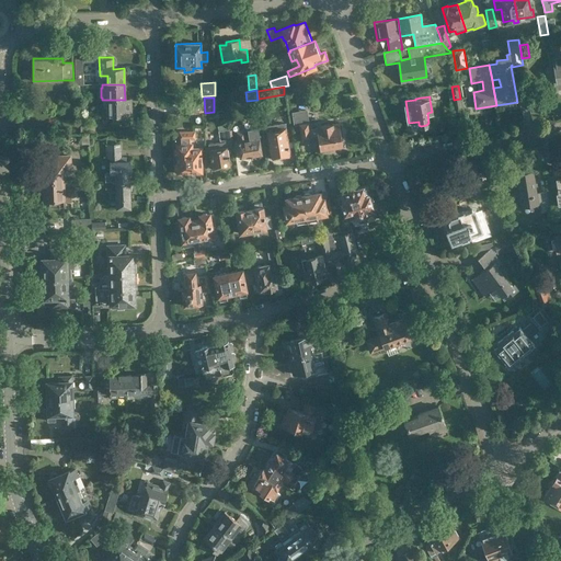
[(127,100),(125,100),(102,100),(103,106),(104,109),(107,109),(109,115),(130,115),(129,105),(128,105),(127,100)]
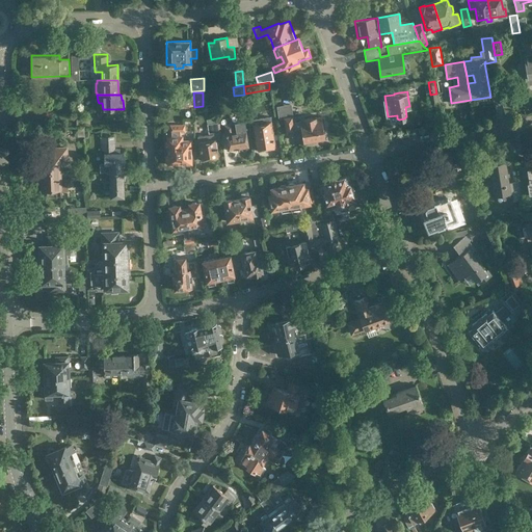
[(193,104),(192,97),(181,99),(182,106),(193,104)]
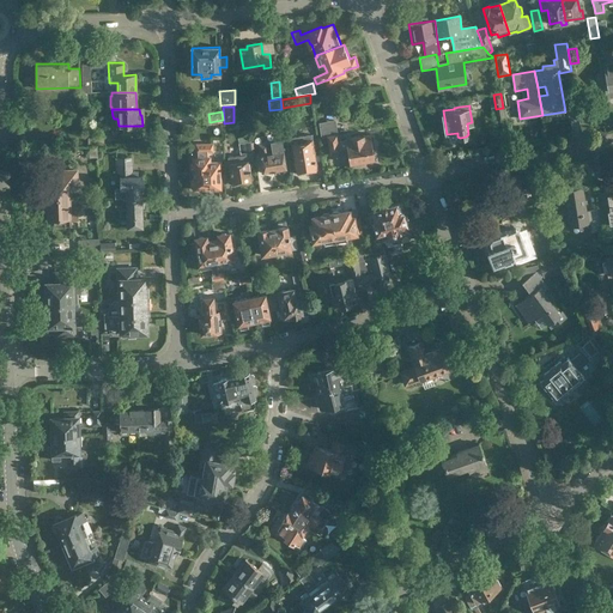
[(338,140),(337,134),(335,121),(319,123),(322,138),(327,137),(329,153),(339,151),(347,149),(350,164),(375,159),(371,134),(364,135),(364,134),(350,137),(350,138),(338,140)]
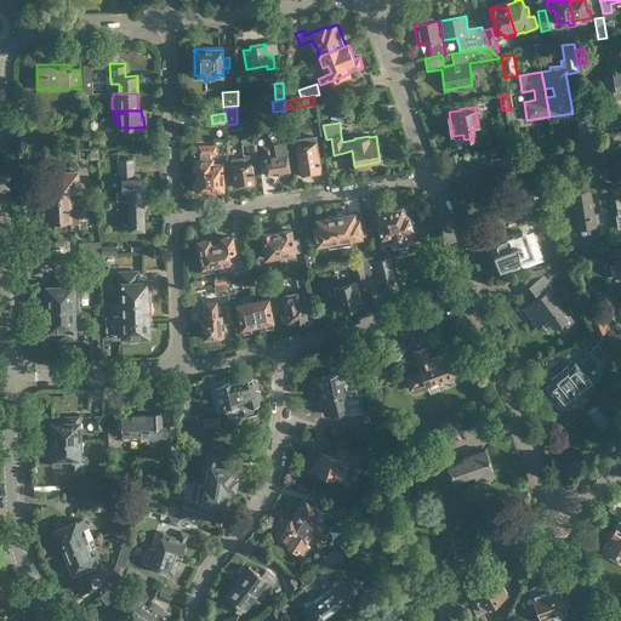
[(290,170),(288,154),(285,141),(275,143),(275,144),(272,144),(263,146),(268,176),(273,175),(273,176),(275,176),(277,175),(280,174),(280,172),(290,170)]
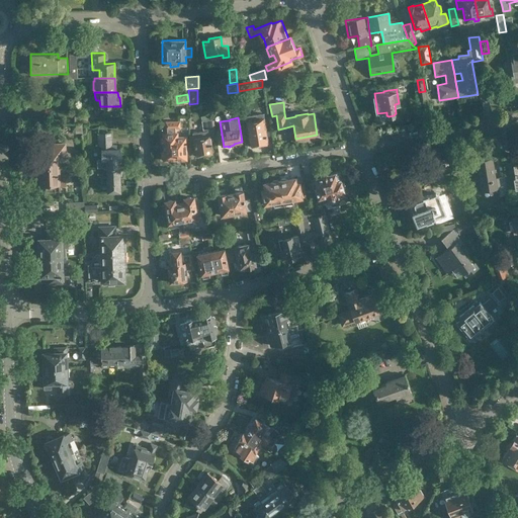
[(251,146),(269,143),(264,118),(246,121),(251,146)]
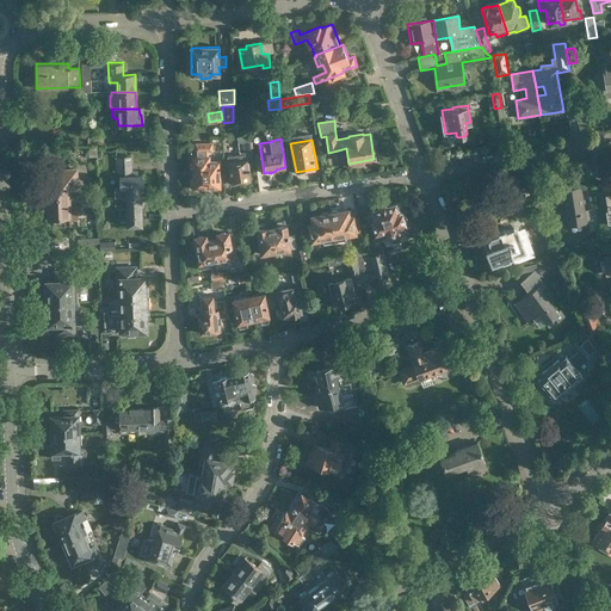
[(246,183),(250,180),(252,179),(248,154),(252,153),(251,141),(248,141),(238,142),(240,155),(228,158),(229,162),(228,162),(232,183),(233,183),(238,184),(240,181),(242,181),(246,183)]
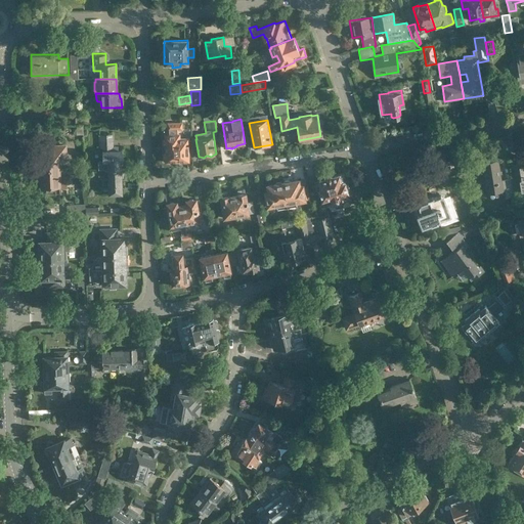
[(114,146),(113,134),(98,135),(99,148),(102,147),(102,161),(98,162),(98,170),(104,170),(107,169),(122,169),(121,162),(123,162),(123,149),(118,150),(118,146),(114,146)]
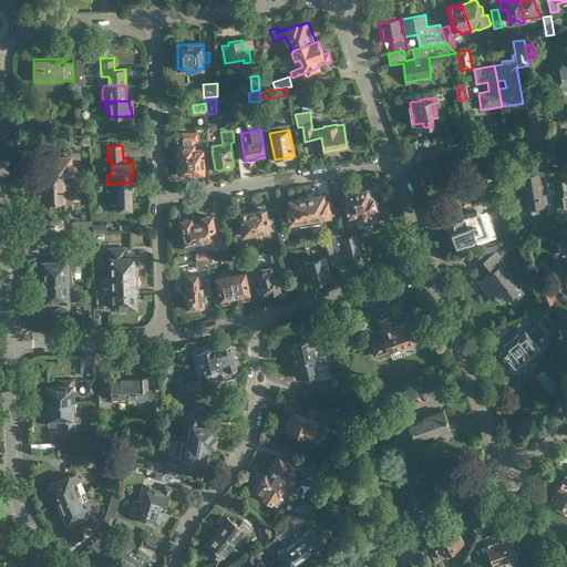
[(194,174),(193,152),(193,146),(179,147),(179,150),(177,152),(177,156),(181,157),(181,165),(177,166),(178,171),(181,172),(181,174),(194,174)]
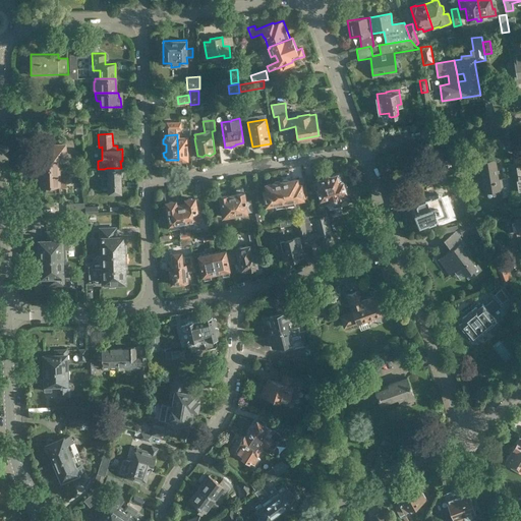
[(177,139),(178,160),(187,160),(186,138),(177,139)]
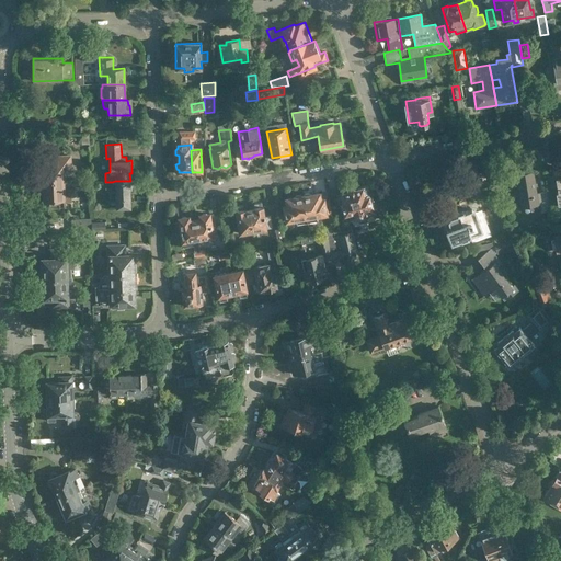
[(44,182),(64,181),(63,171),(67,171),(66,164),(69,164),(69,156),(56,156),(56,165),(39,165),(39,182),(44,182)]
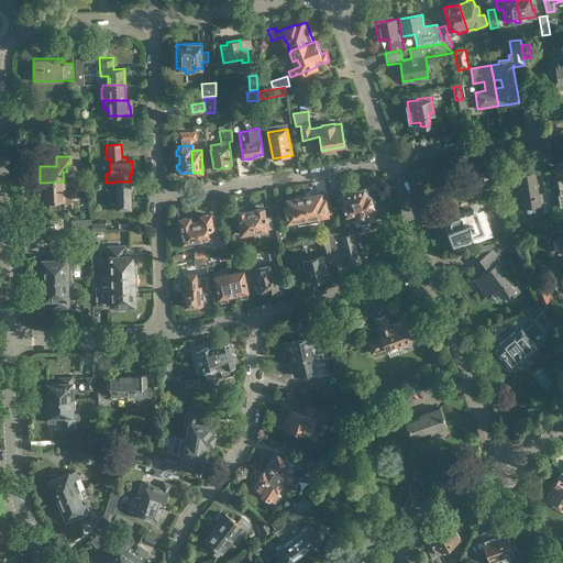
[(543,213),(552,212),(550,192),(539,194),(536,172),(518,175),(523,209),(541,206),(541,205),(542,205),(543,213)]
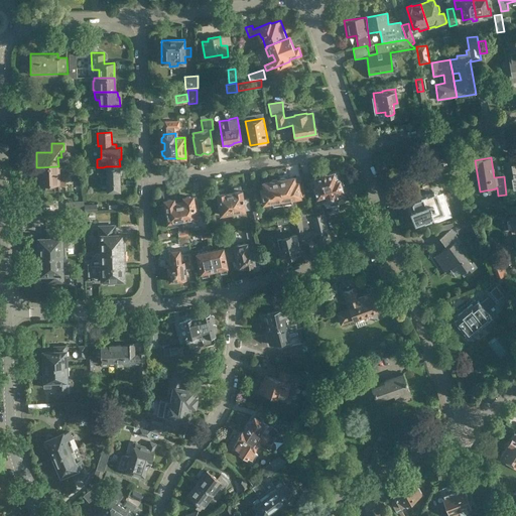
[(58,174),(58,166),(40,167),(40,183),(45,182),(45,190),(58,189),(58,185),(66,185),(66,181),(69,181),(69,174),(58,174)]
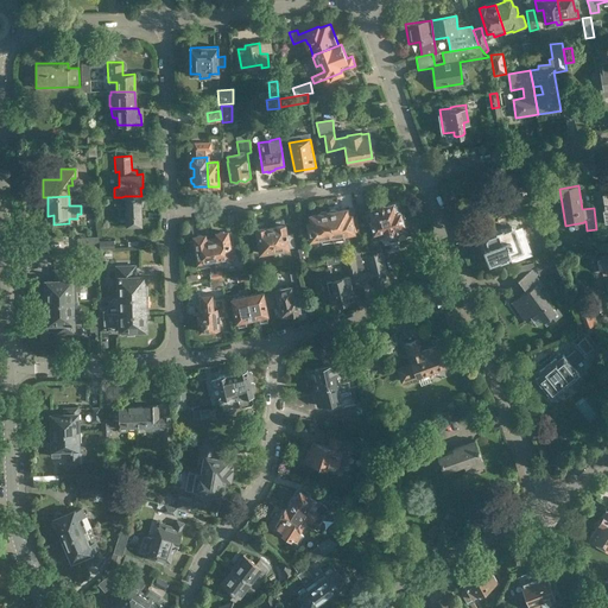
[(141,196),(125,196),(126,226),(143,226),(141,196)]
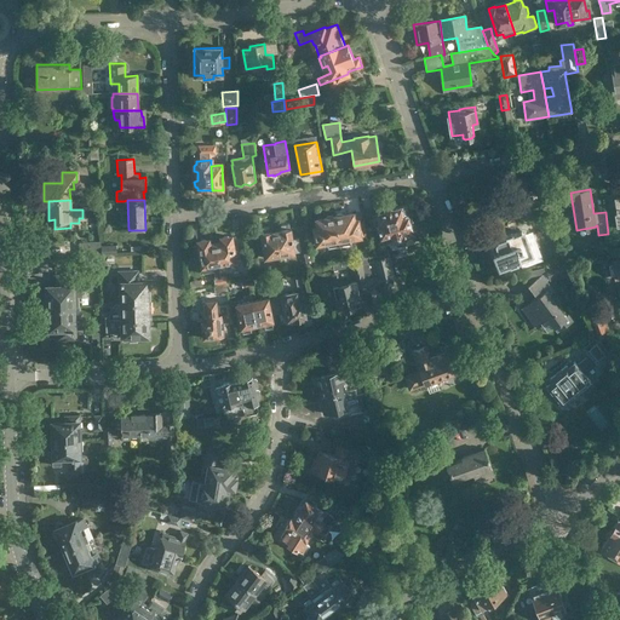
[(378,214),(373,216),(375,225),(382,223),(384,234),(385,234),(389,244),(395,241),(395,244),(400,246),(405,245),(407,241),(407,239),(413,236),(411,228),(412,227),(408,216),(403,217),(401,207),(392,210),(390,207),(386,208),(385,211),(378,213),(378,214)]
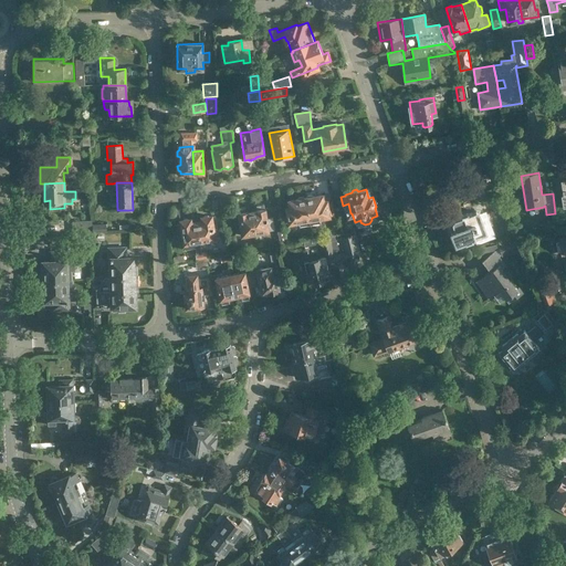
[(322,195),(305,198),(310,224),(321,222),(320,218),(334,216),(332,203),(327,203),(326,200),(323,200),(322,195)]
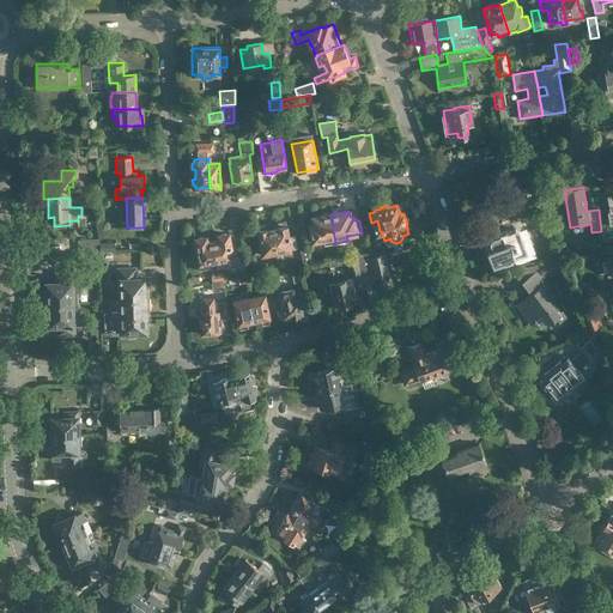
[(335,243),(331,214),(313,217),(314,224),(310,224),(314,242),(323,240),(325,246),(335,243)]
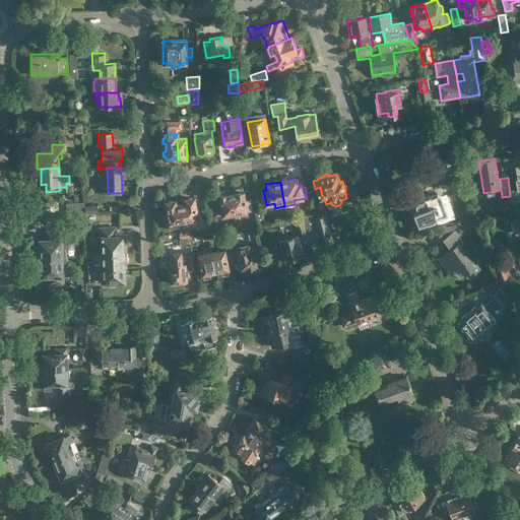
[(243,191),(243,188),(236,189),(237,192),(235,192),(235,194),(232,194),(235,214),(253,211),(251,200),(246,201),(244,191),(243,191)]
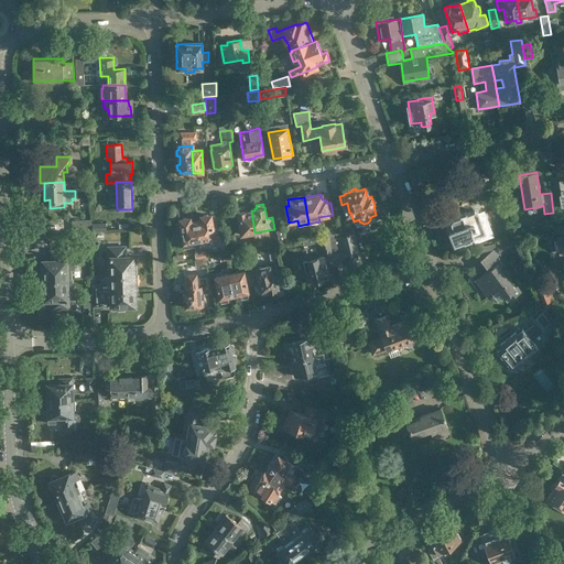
[(255,232),(251,210),(248,212),(247,210),(246,210),(246,207),(238,208),(238,212),(237,212),(240,235),(255,232)]
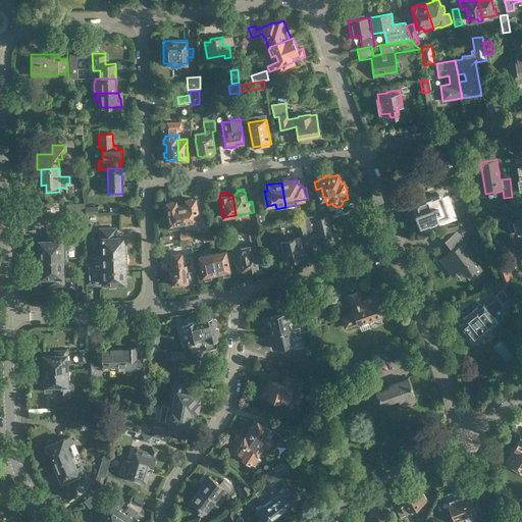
[(437,216),(448,213),(440,195),(419,203),(417,206),(419,212),(416,214),(420,225),(429,222),(429,223),(436,221),(435,220),(438,218),(437,216)]
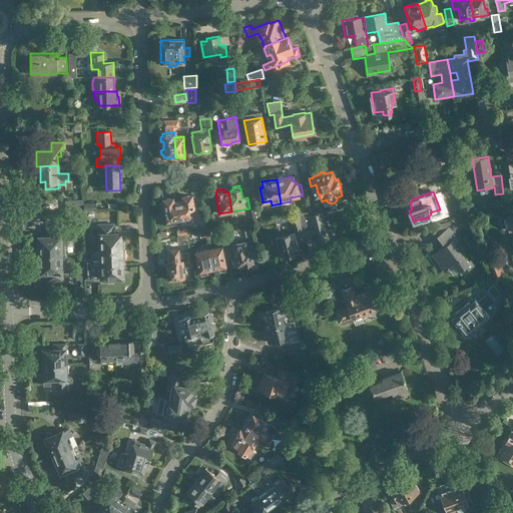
[(178,201),(181,218),(187,217),(188,222),(195,220),(194,216),(195,216),(192,196),(190,197),(189,195),(185,195),(184,198),(182,198),(183,200),(178,201)]
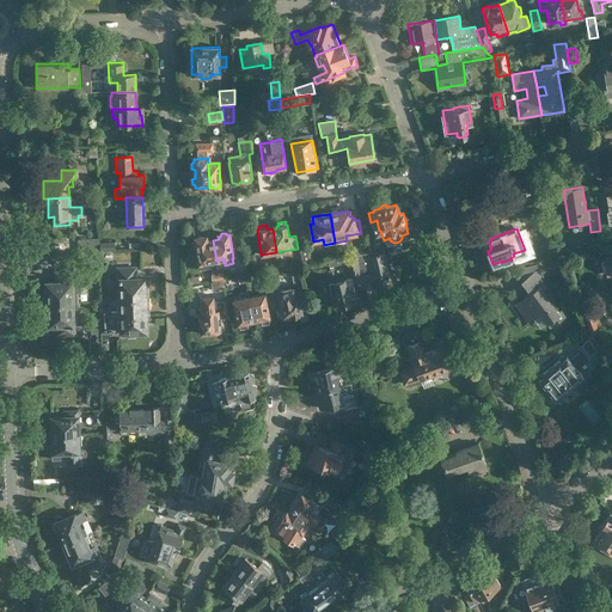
[(218,273),(216,261),(213,240),(207,240),(207,238),(204,239),(202,236),(200,237),(197,240),(195,240),(200,269),(212,268),(213,274),(218,273)]
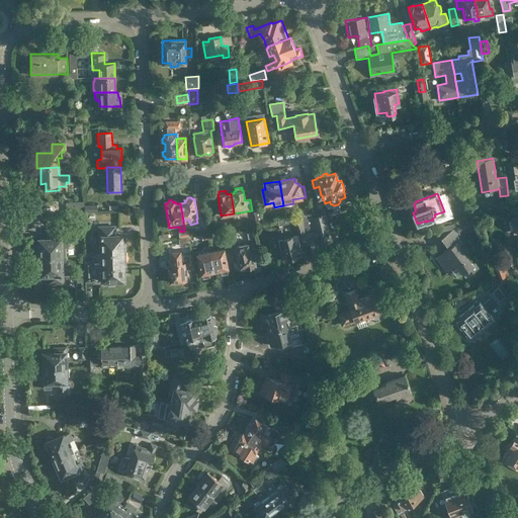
[(85,213),(85,212),(85,205),(85,202),(67,202),(68,214),(85,213)]
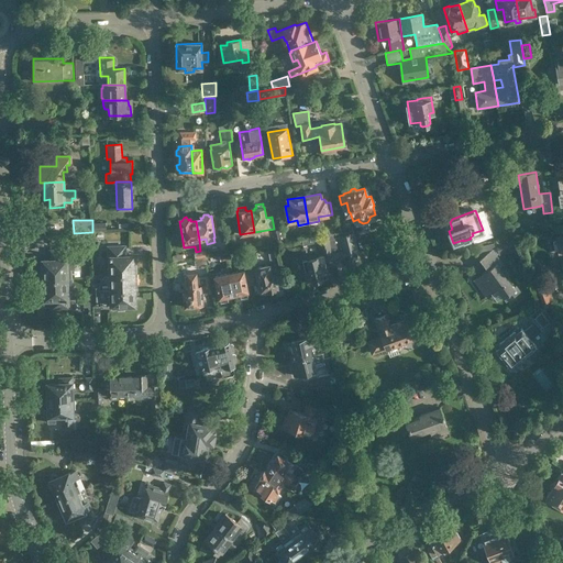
[(278,242),(285,241),(282,227),(276,228),(278,242)]
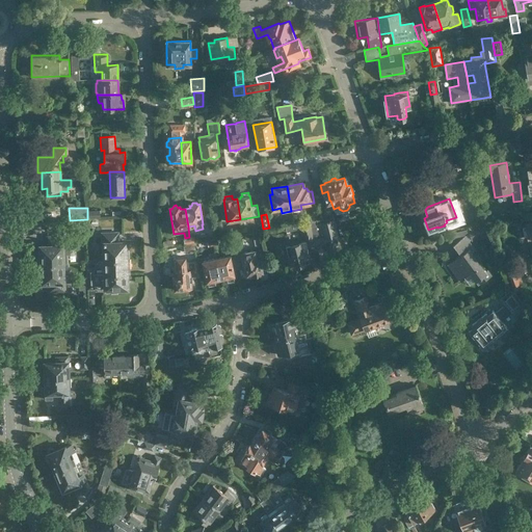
[(318,224),(316,219),(309,220),(315,247),(326,244),(328,251),(341,248),(334,220),(318,224)]
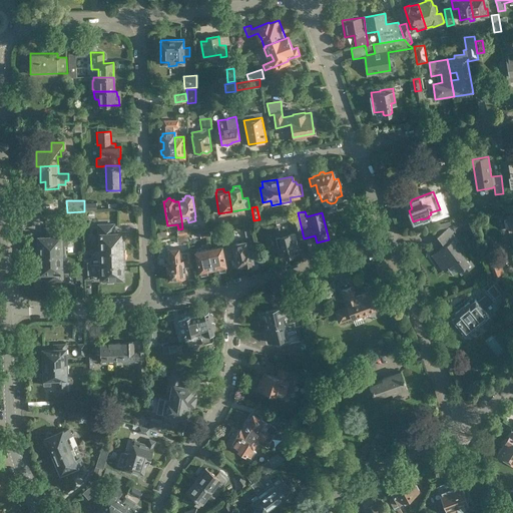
[(304,238),(298,212),(291,214),(277,217),(278,223),(291,221),(293,229),(294,228),(295,232),(276,237),(281,257),(300,251),(297,239),(304,238)]
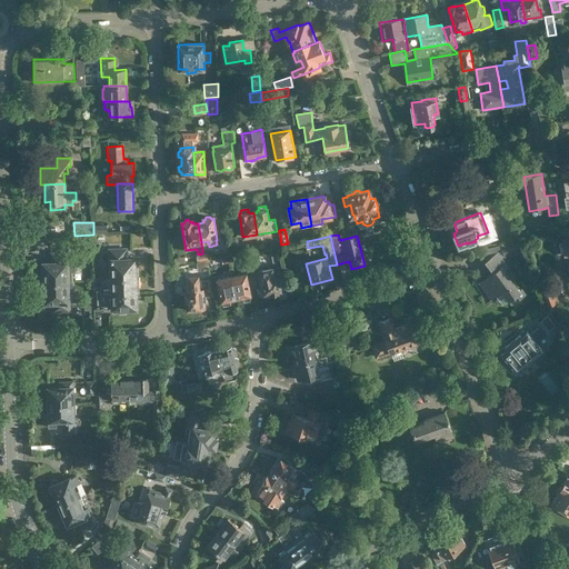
[(568,236),(561,238),(562,241),(559,242),(561,251),(565,251),(565,255),(568,253),(568,236)]
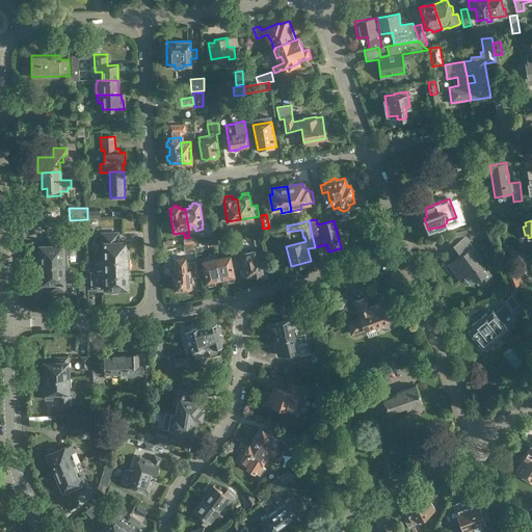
[(215,228),(216,238),(224,237),(222,225),(215,228)]
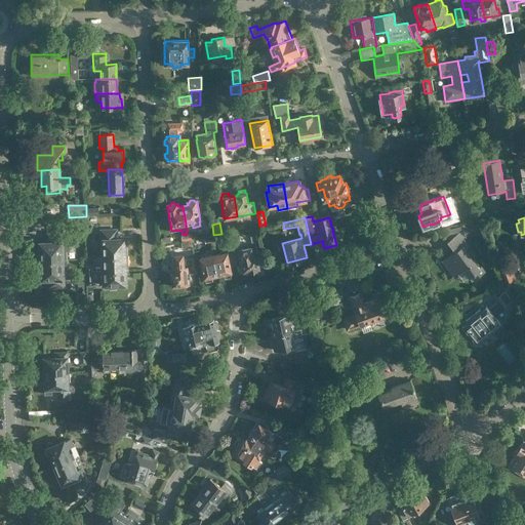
[(466,237),(482,231),(480,223),(462,229),(466,237)]
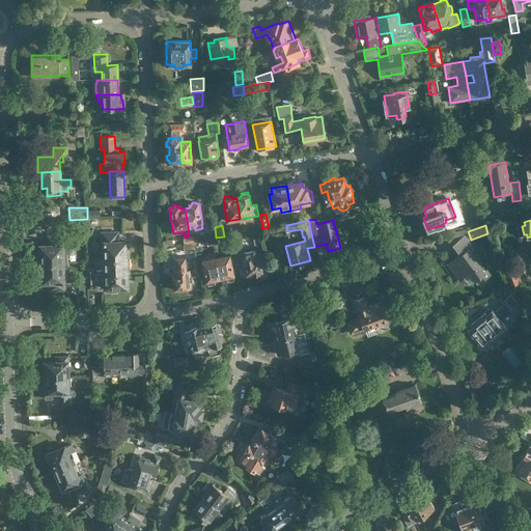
[(107,258),(130,257),(129,247),(127,247),(126,241),(117,242),(117,239),(118,239),(117,232),(102,233),(102,242),(104,242),(104,250),(106,250),(107,258)]
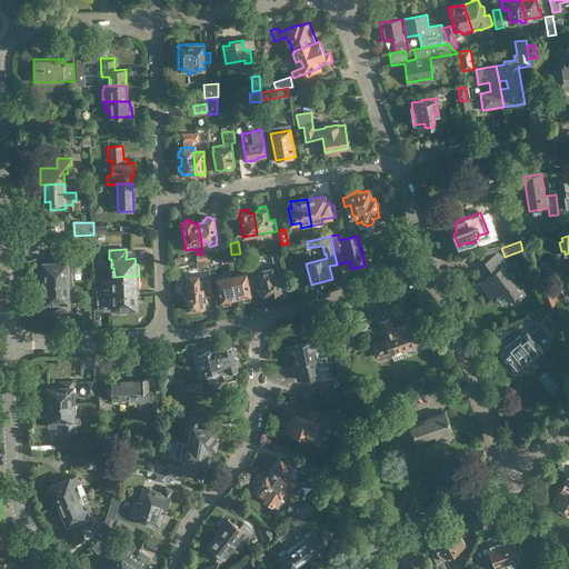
[(519,290),(516,285),(506,271),(510,268),(498,251),(485,261),(492,272),(479,282),(491,300),(502,292),(508,301),(510,299),(513,303),(526,295),(521,288),(519,290)]
